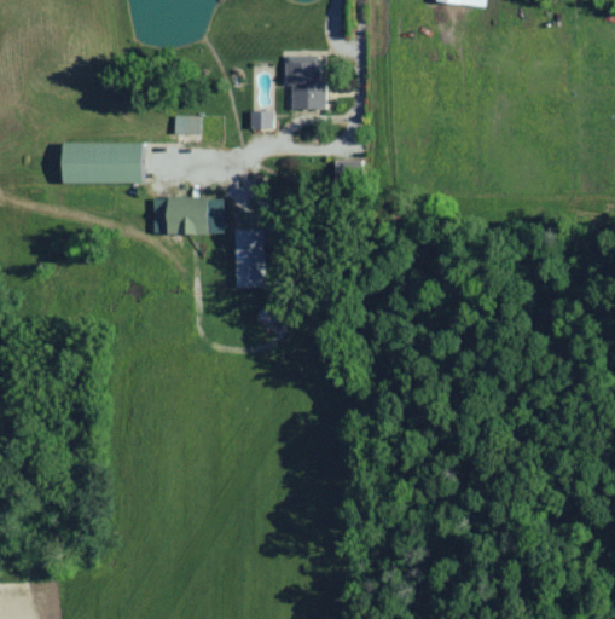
[(291,110),(325,109),(324,81),(318,81),(318,56),(284,56),(285,85),(291,85),(291,110)]
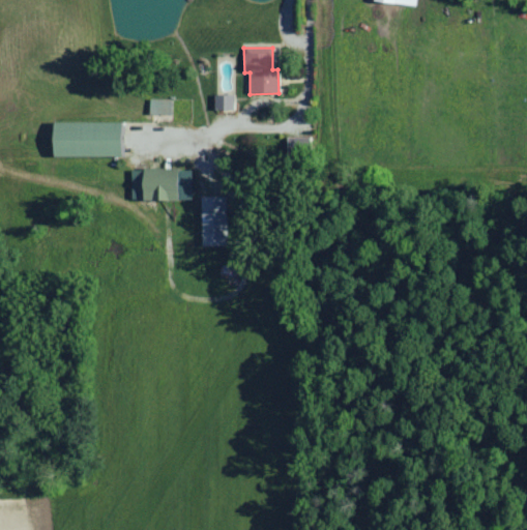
[(213,110),(232,111),(233,95),(213,95),(213,110)]
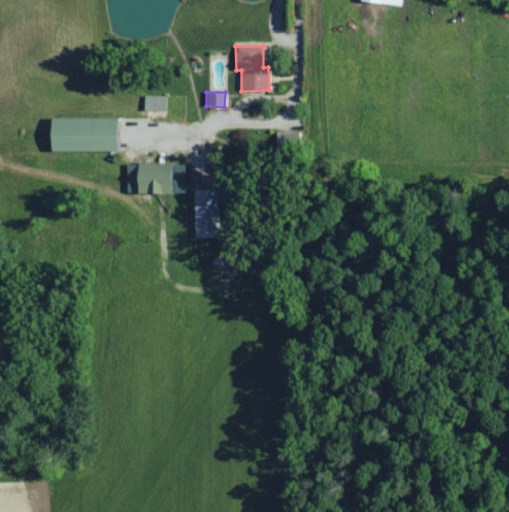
[(143,111),(164,111),(164,97),(143,96),(143,111)]
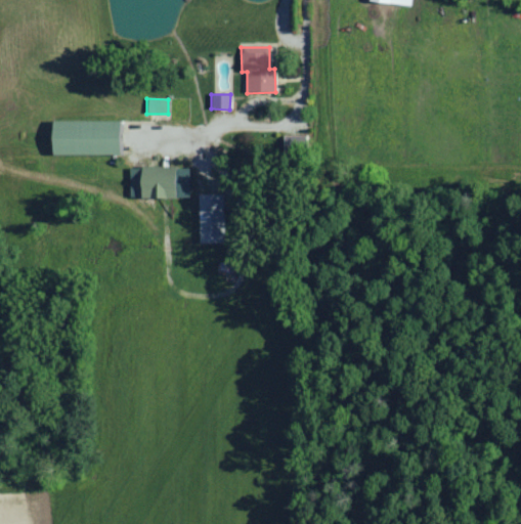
[(120,121),(52,122),(53,156),(121,155),(120,121)]
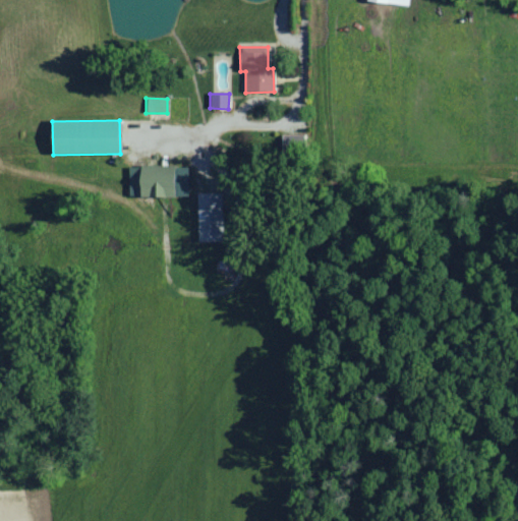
[(128,167),(128,197),(188,197),(188,167),(128,167)]
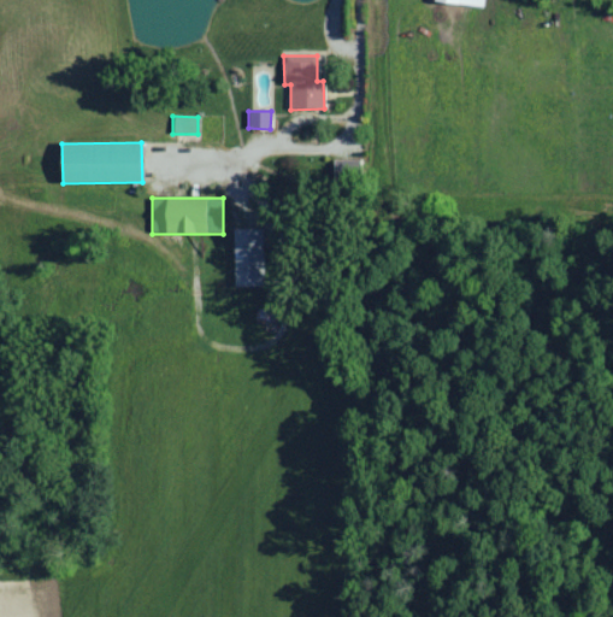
[(263,229),(233,229),(235,287),(264,287),(263,229)]
